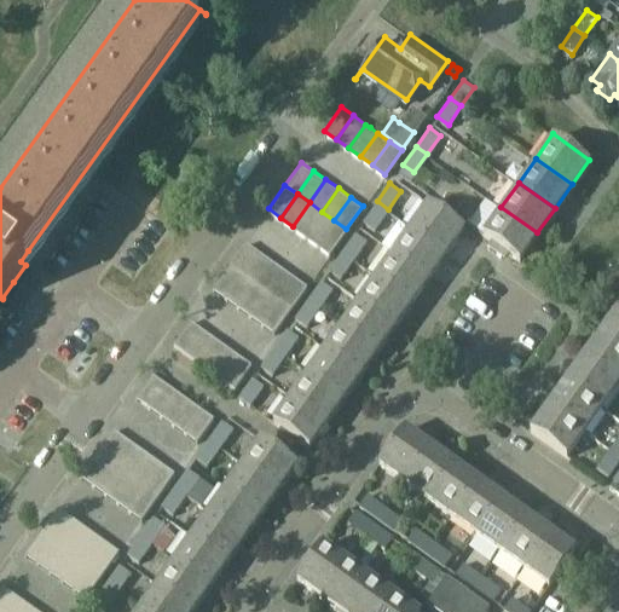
[(428,200),(411,225),(447,250),(464,226),(428,200)]
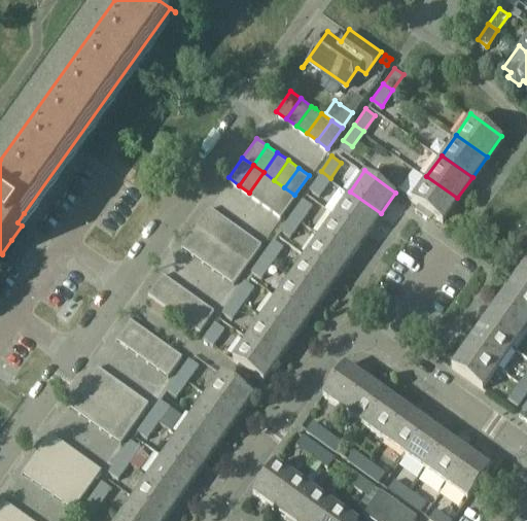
[(321,171),(310,187),(319,194),(330,178),(321,171)]
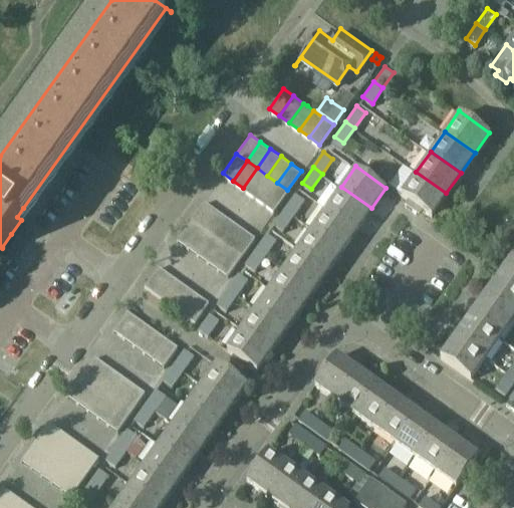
[(257,168),(243,188),(253,195),(267,176),(257,168)]
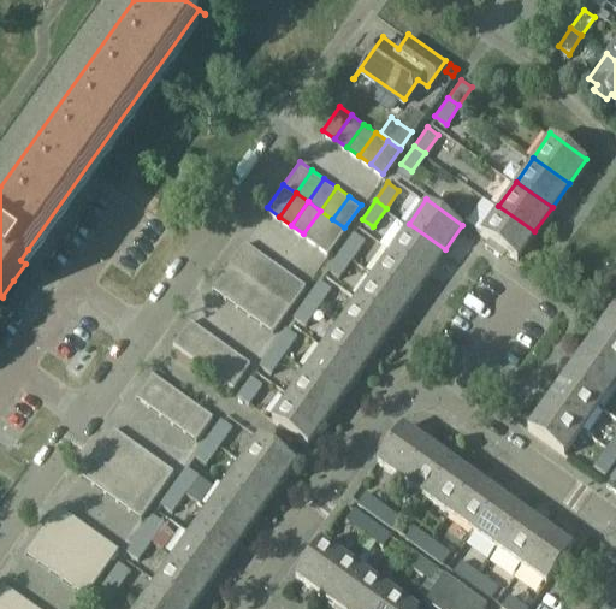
[(498,206),(481,230),(490,236),(489,237),(485,242),(486,243),(499,252),(503,246),(517,256),(534,231),(498,206)]
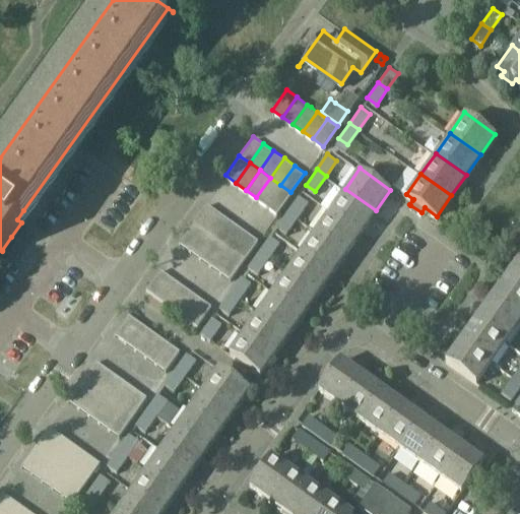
[(270,178),(256,197),(266,204),(280,185),(270,178)]
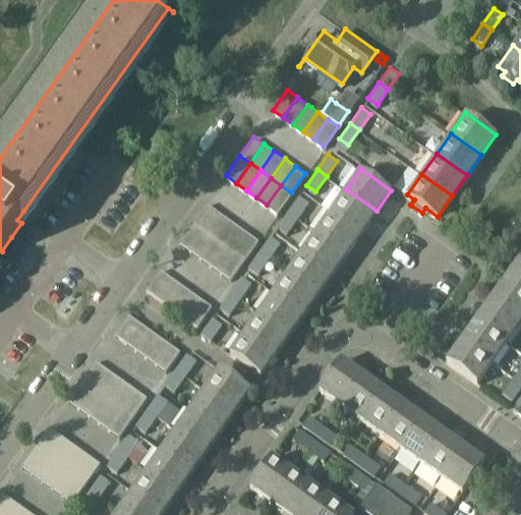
[(281,185),(267,205),(277,212),(291,192),(281,185)]
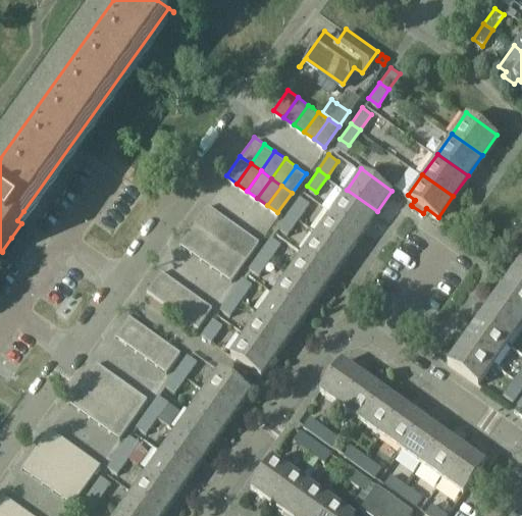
[(347,190),(331,210),(363,231),(377,211),(347,190)]
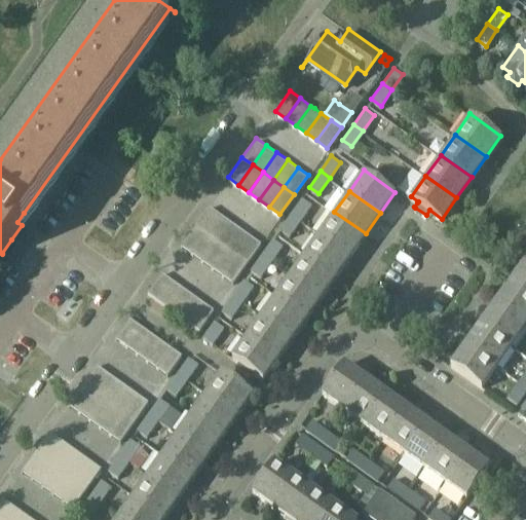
[(302,196),(291,212),(300,218),(311,202),(302,196)]
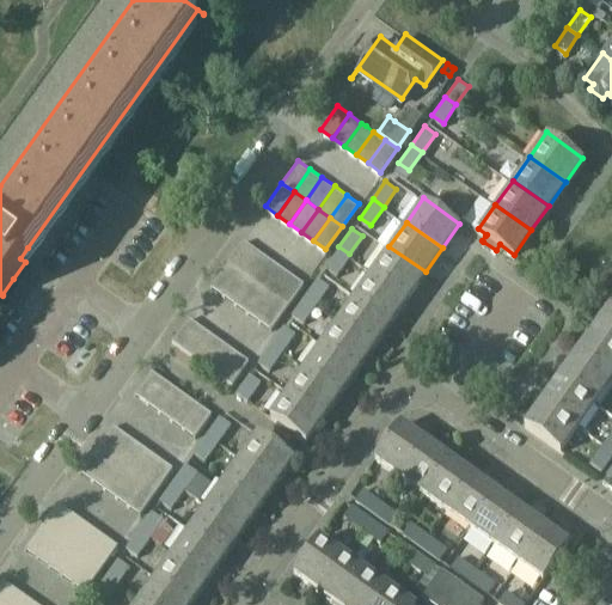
[(243,237),(227,260),(239,268),(255,246),(243,237)]
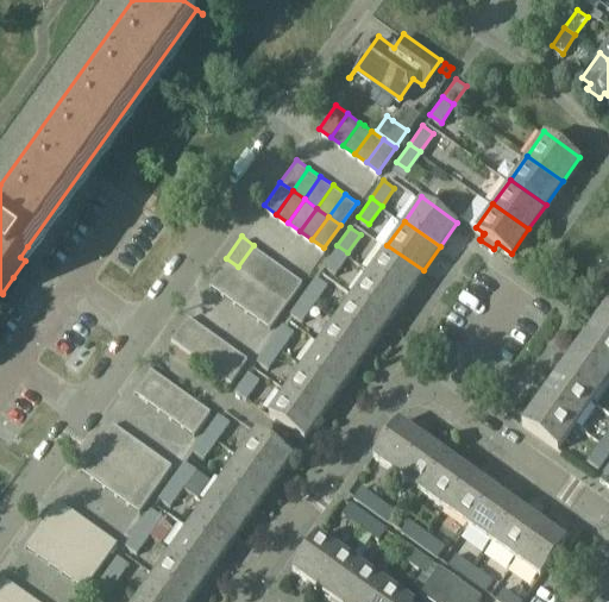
[(253,245),(238,267),(250,275),(267,254),(253,245)]
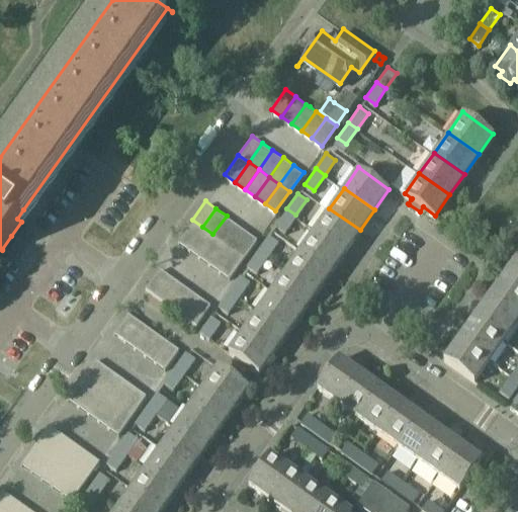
[(286,208),(276,224),(285,231),(295,215),(286,208)]
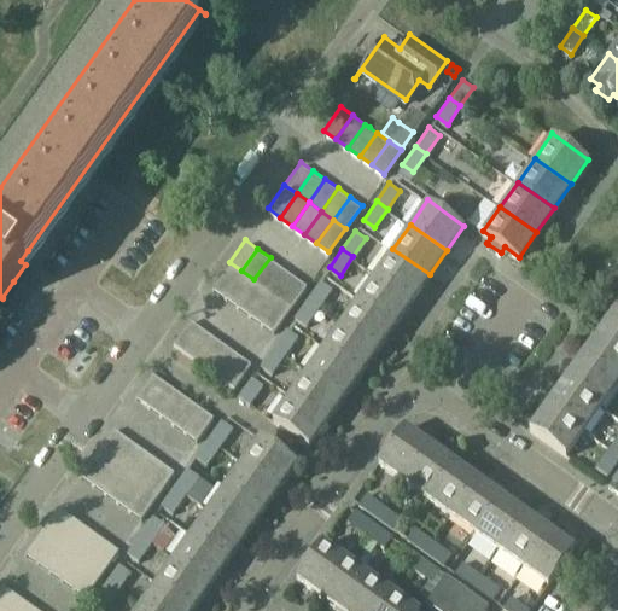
[(392,249),(375,273),(412,298),(430,274),(392,249)]
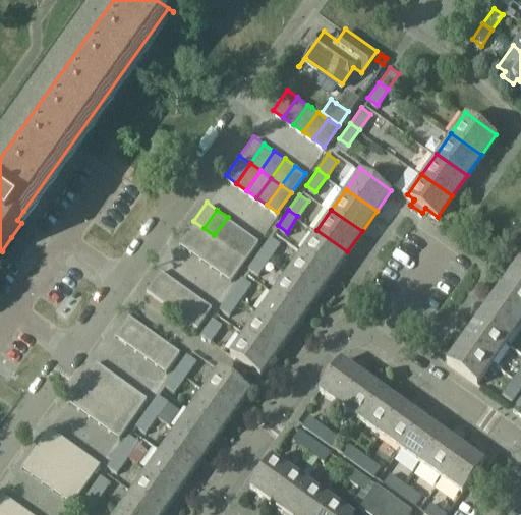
[(228,217),(214,235),(224,243),(238,224),(228,217)]
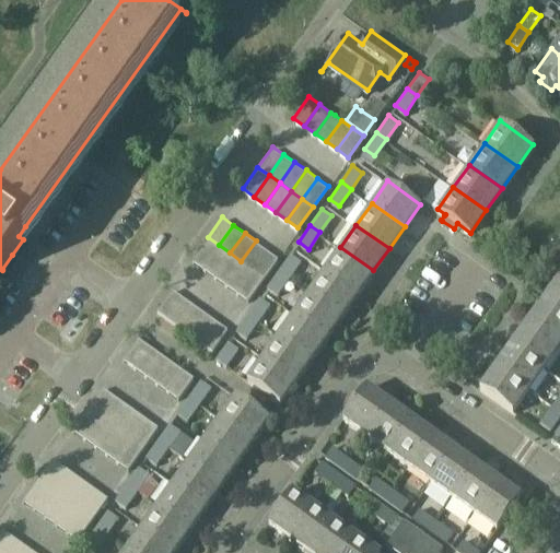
[(208,237),(193,259),(203,267),(219,245),(208,237)]
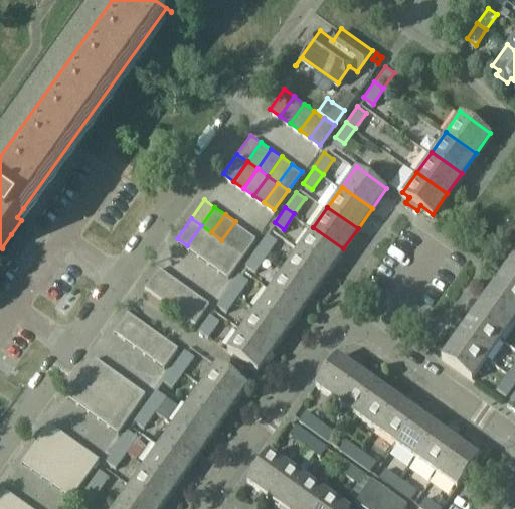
[(235,221),(221,240),(231,247),(245,228),(235,221)]
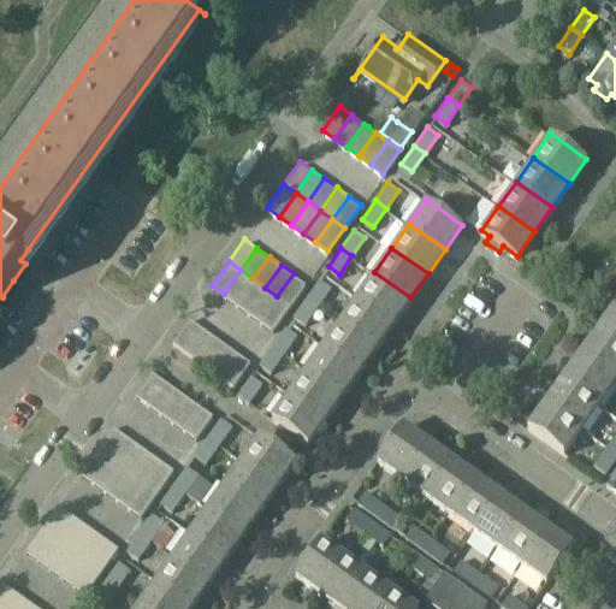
[(241,270),(224,294),(236,302),(253,278),(241,270)]
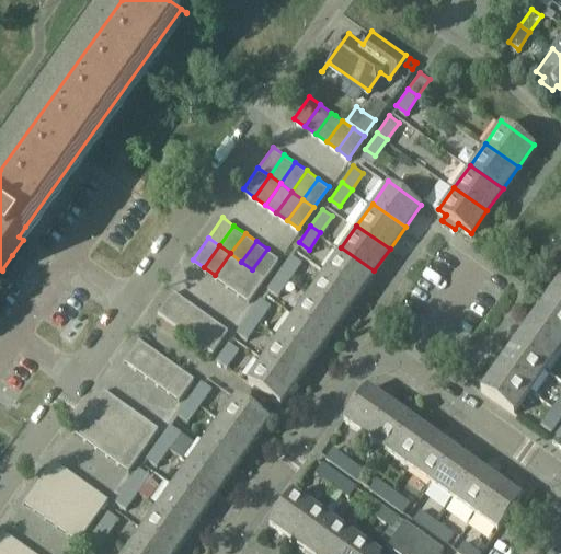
[(341,247),(325,269),(358,292),(374,270),(341,247)]
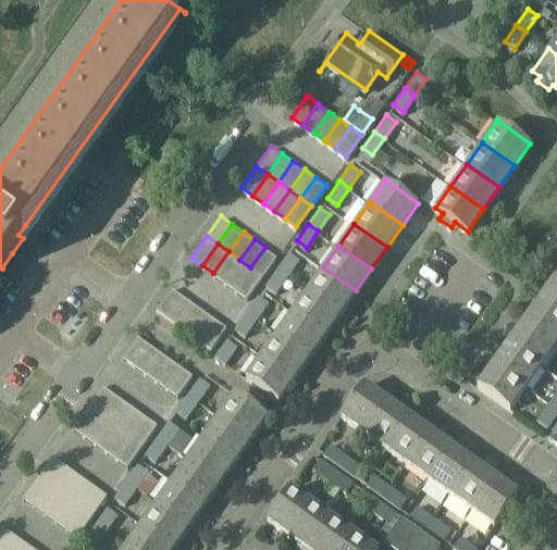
[(265,247),(250,267),(262,275),(276,254),(265,247)]
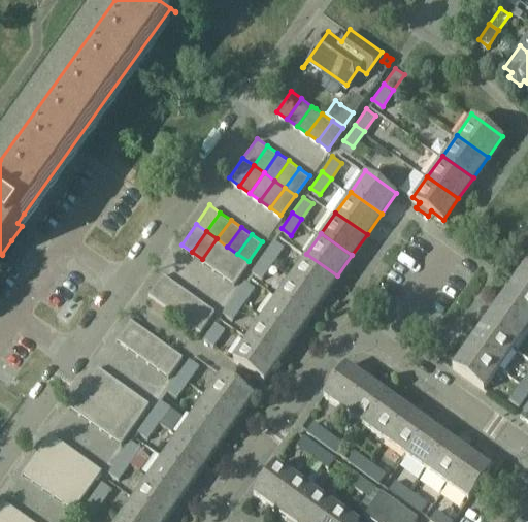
[(217,238),(202,259),(212,266),(227,247),(217,238)]
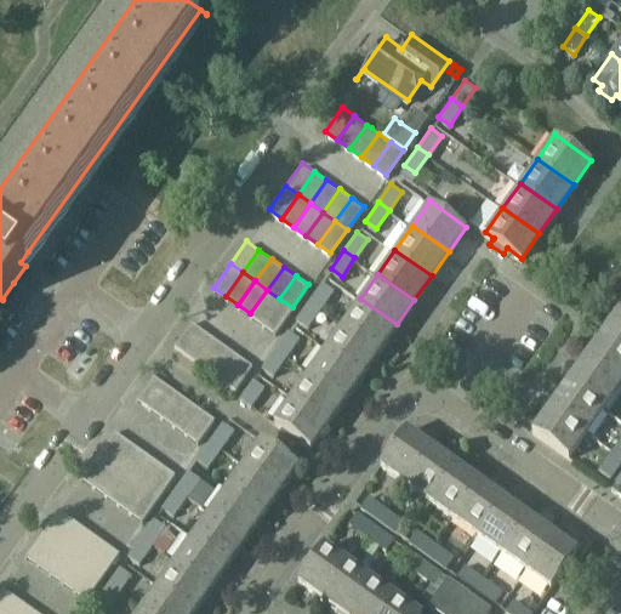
[(323,280),(309,299),(320,306),(334,288),(323,280)]
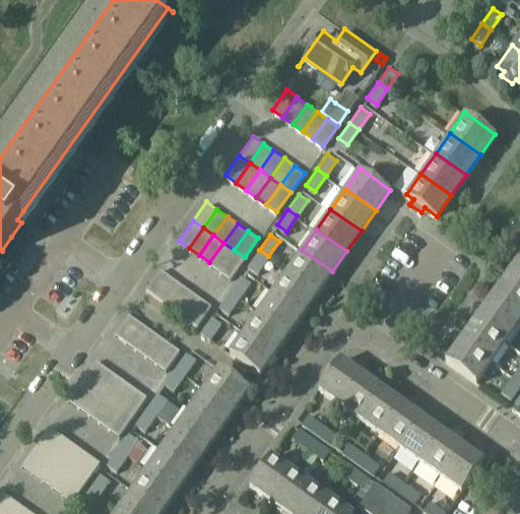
[(223,243),(209,262),(219,270),(234,250),(223,243)]
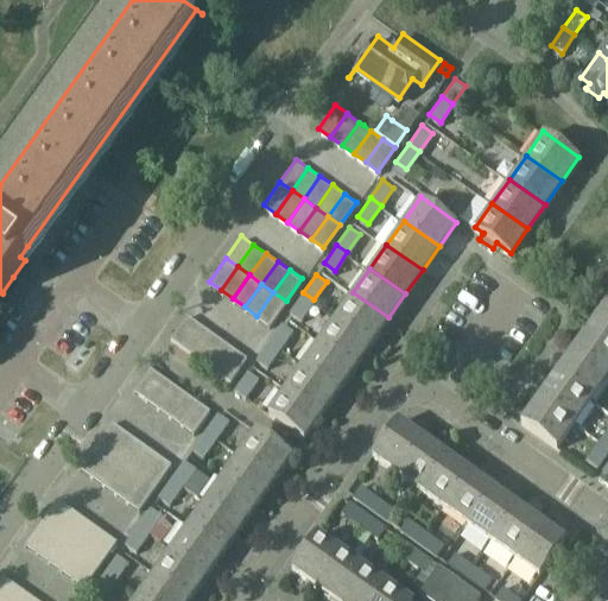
[(273,292),(257,316),(270,324),(286,301),(273,292)]
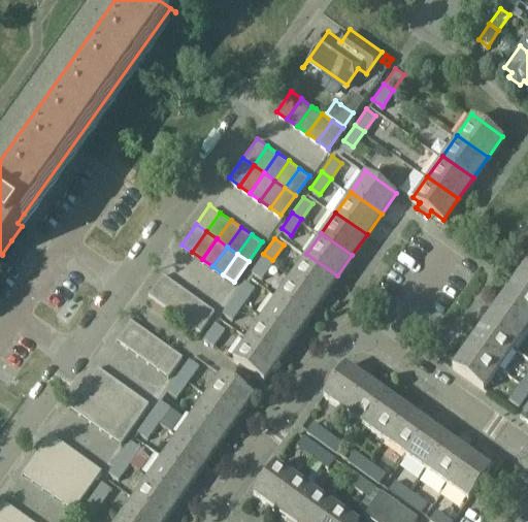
[(263,254),(252,269),(261,275),(272,260),(263,254)]
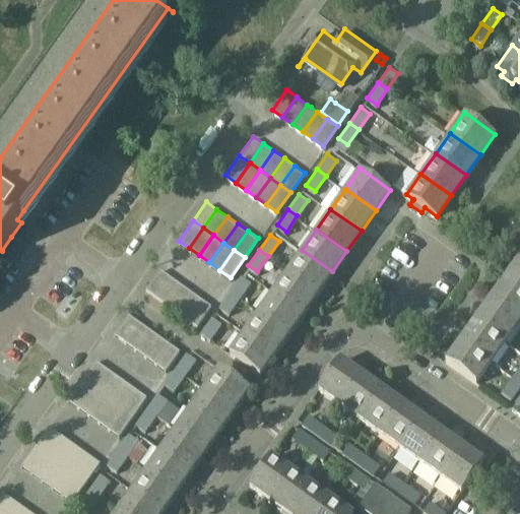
[(302,250),(287,270),(318,292),(332,271),(302,250)]
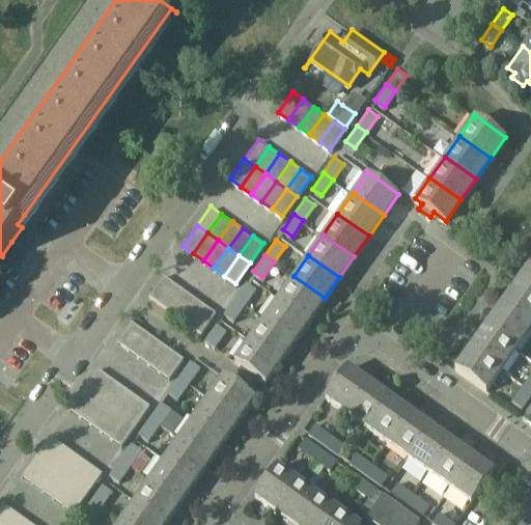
[(530,264),(529,263),(514,283),(530,295),(530,264)]
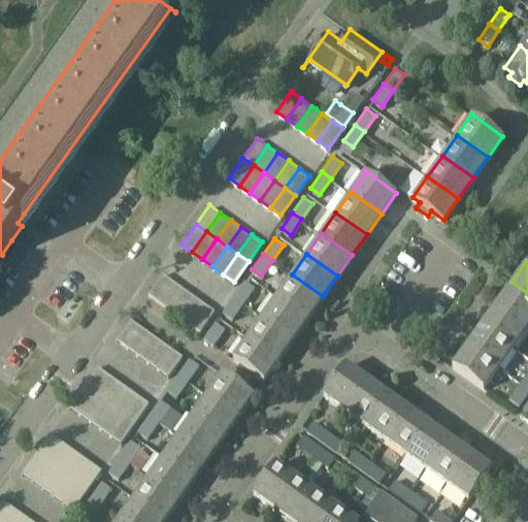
[(162,271),(149,292),(159,299),(173,279),(162,271)]
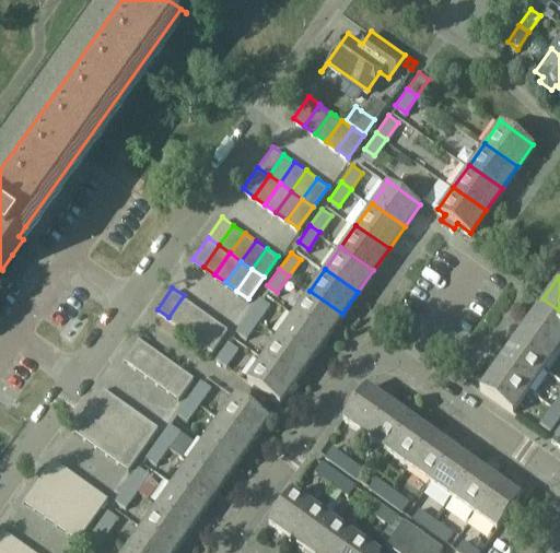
[(310,291),(293,313),(327,336),(342,314),(310,291)]
